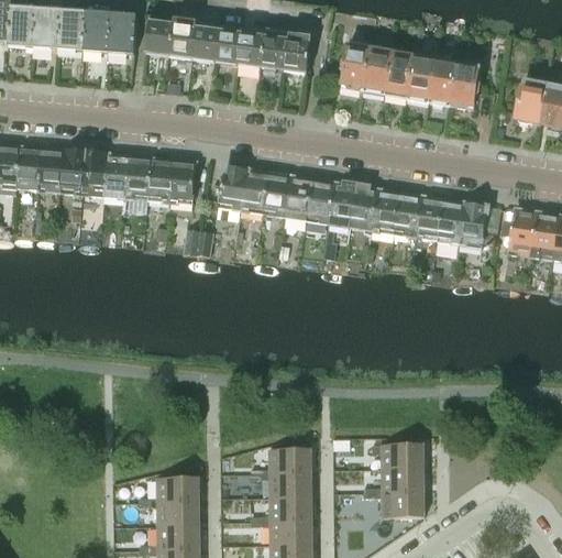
[(11,0),(0,0),(0,39),(7,40),(9,4),(11,4),(11,0)]
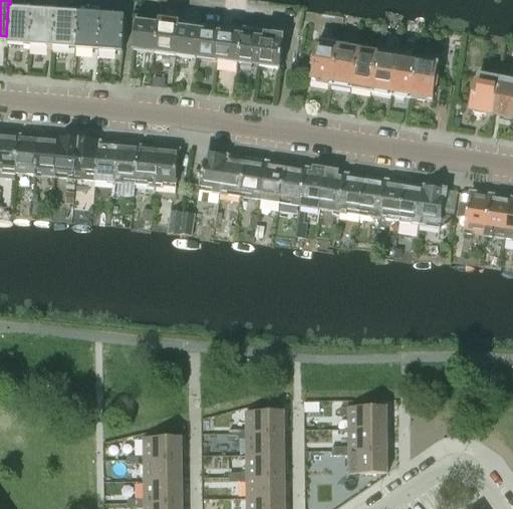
[(30,6),(10,4),(8,4),(6,36),(5,40),(28,42),(30,6)]
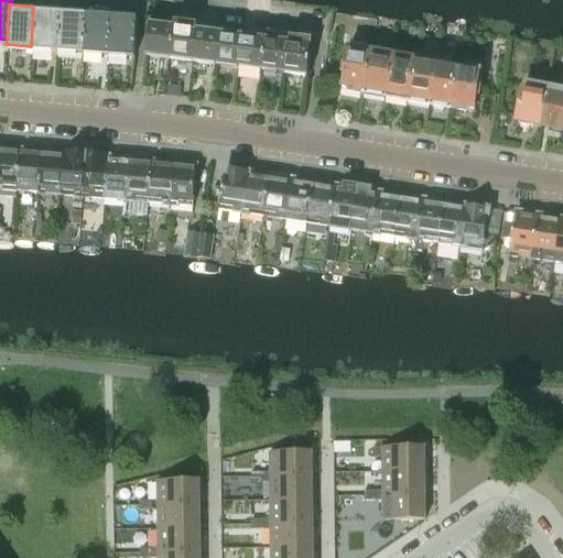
[(60,8),(33,7),(31,46),(56,47),(60,8)]
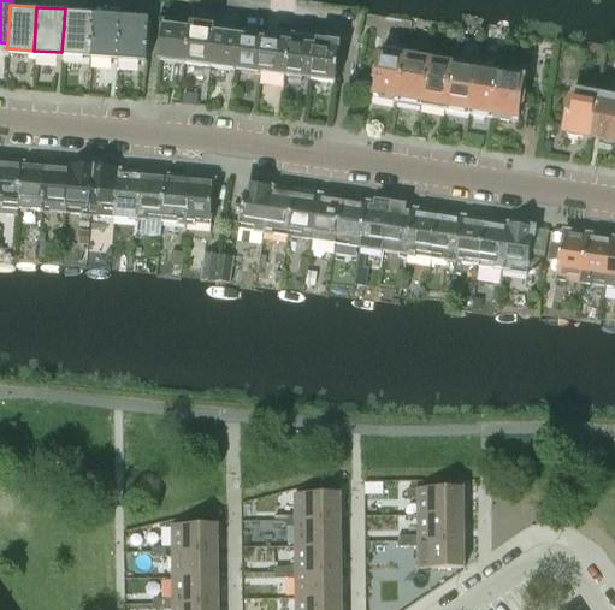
[(93,11),(65,9),(61,52),(89,54),(93,11)]
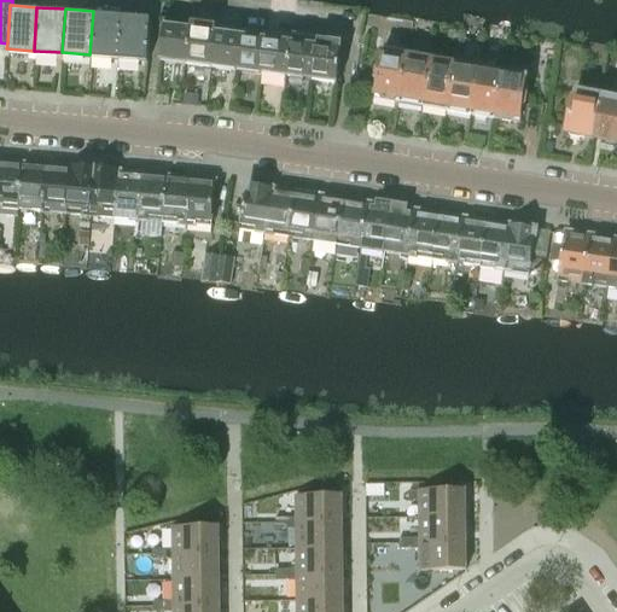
[(121,12),(93,11),(89,54),(117,56),(121,12)]
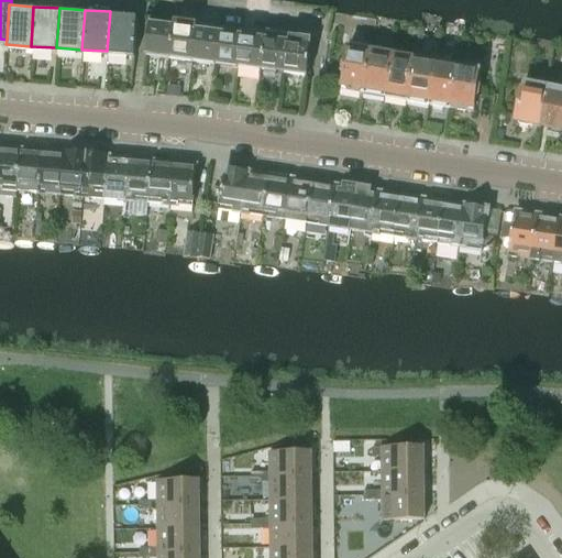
[(135,13),(110,11),(107,51),(133,53),(135,13)]
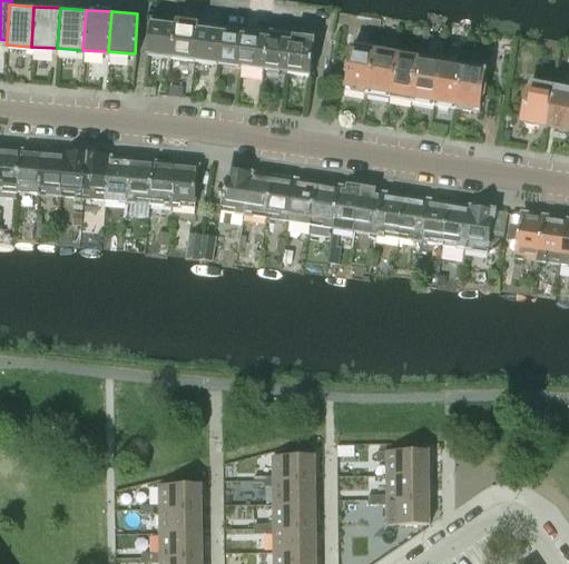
[(146,52),(169,55),(175,17),(150,15),(146,52)]
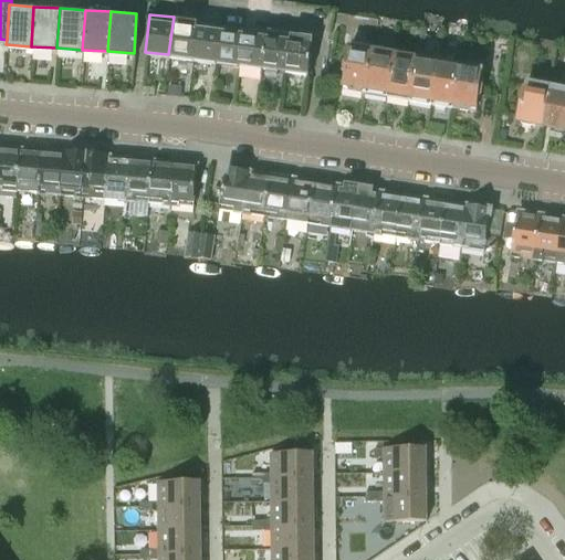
[(196,20),(174,17),(168,54),(191,57),(196,20)]
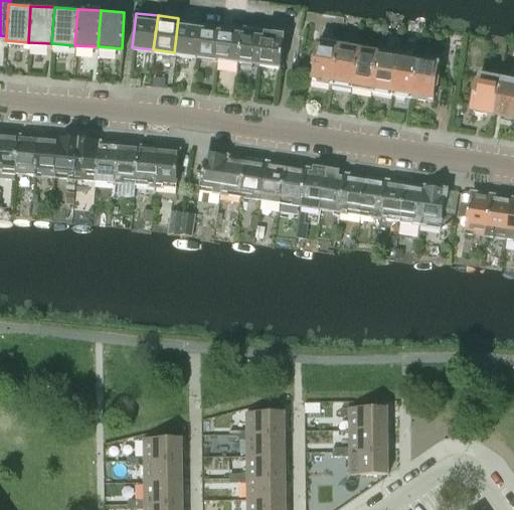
[(199,21),(178,18),(174,52),(195,55),(199,21)]
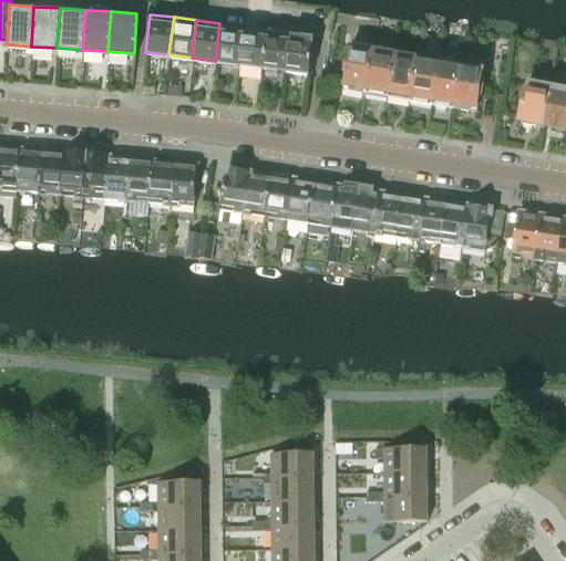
[(243,27),(219,23),(215,61),(237,64),(243,27)]
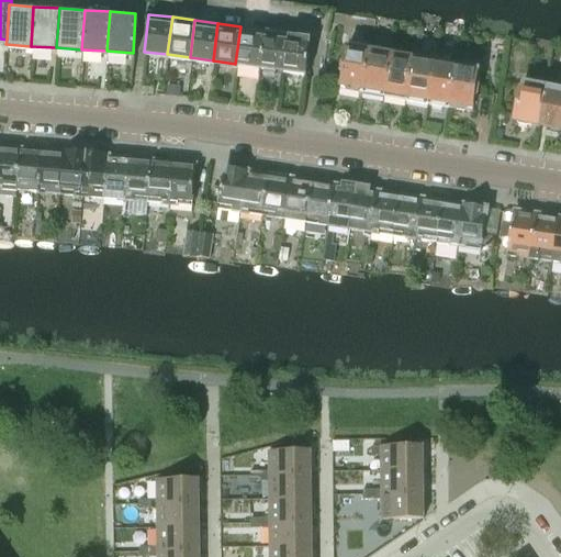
[(262,29),(240,26),(235,64),(258,66),(262,29)]
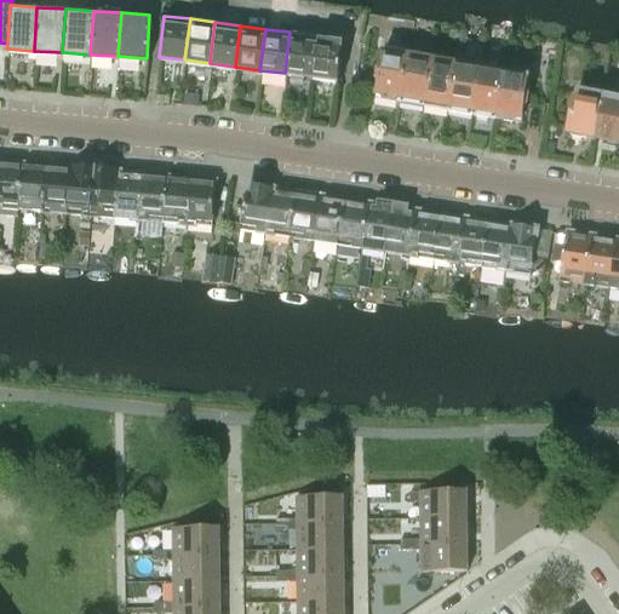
[(316,35),(290,32),(285,73),(311,76),(316,35)]
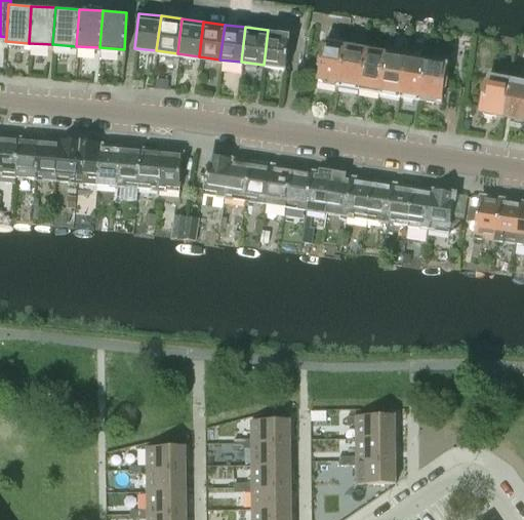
[(289,33),(268,30),(264,65),(285,68),(289,33)]
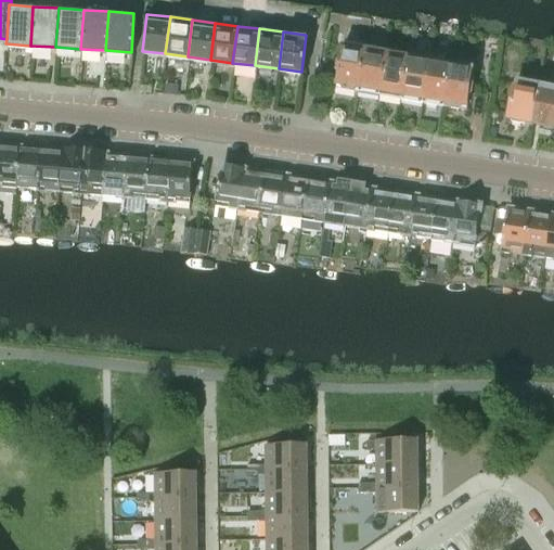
[(356,85),(357,86),(363,47),(343,42),(339,55),(337,58),(335,67),(337,69),(335,81),(340,82),(343,86),(352,87),(356,85)]
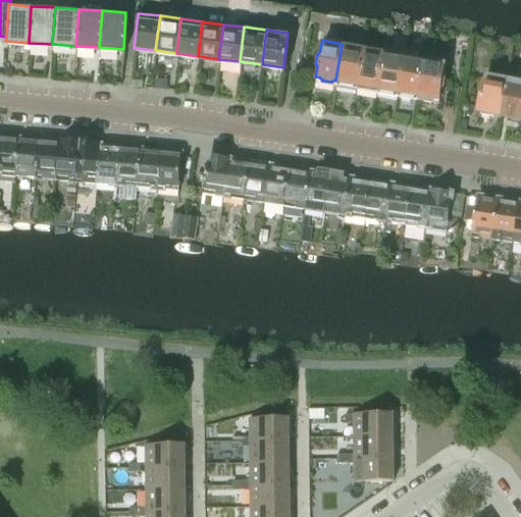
[(361,47),(342,44),(335,81),(337,81),(340,84),(349,85),(351,83),(355,84),(361,47)]
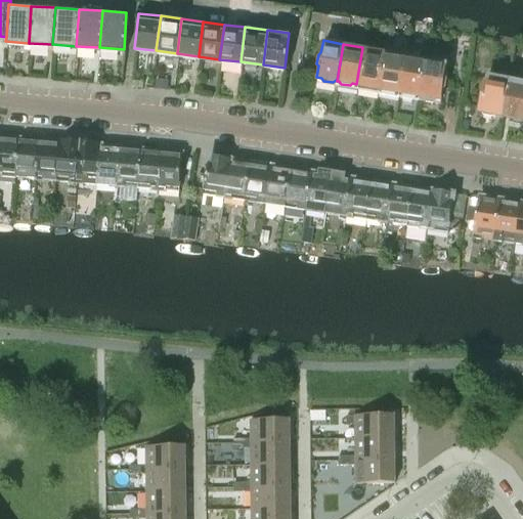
[(382,50),(362,47),(356,84),(359,85),(361,87),(371,89),(373,87),(376,87),(382,50)]
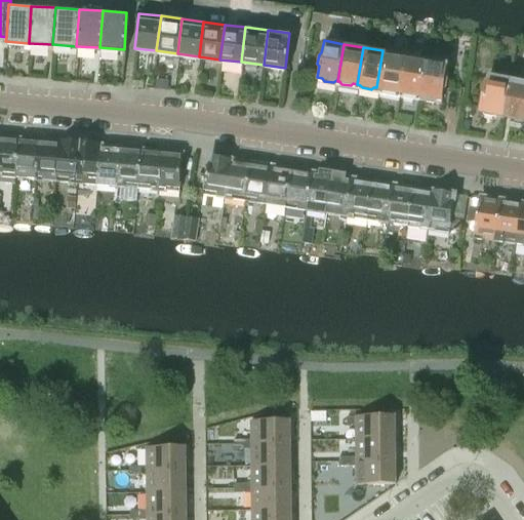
[(403,54),(383,50),(376,87),(380,88),(383,90),(391,92),(394,90),(397,91),(403,54)]
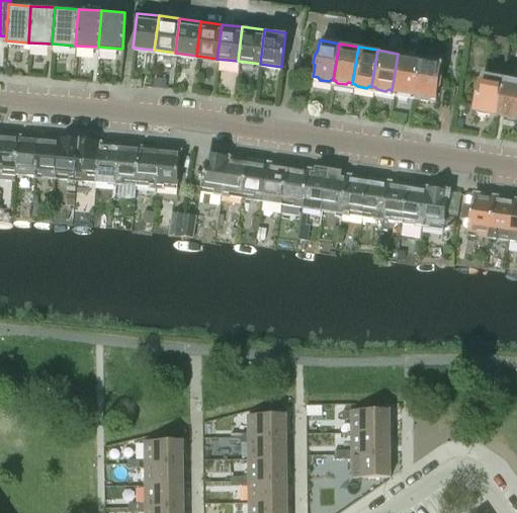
[(418,57),(398,54),(392,90),(396,90),(397,93),(406,94),(409,93),(412,93),(418,57)]
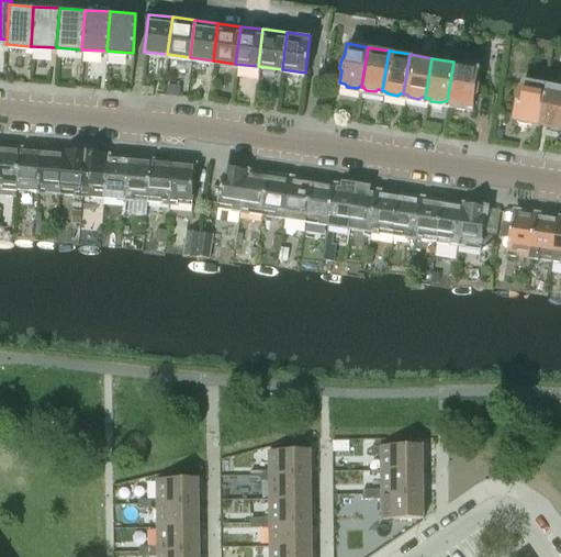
[(478,66),(453,62),(447,101),(450,102),(452,104),(462,107),(466,104),(471,106),(473,93),(475,91),(478,82),(475,79),(478,66)]
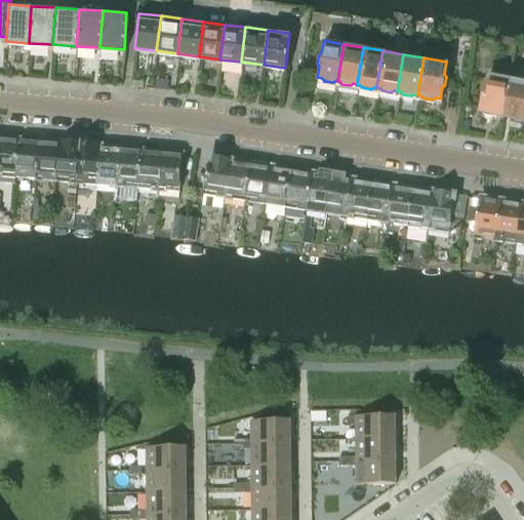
[(493,111),(502,113),(510,76),(487,72),(482,96),(480,98),(479,104),(480,106),(480,108),(482,109),(483,111),(491,112),(493,111)]
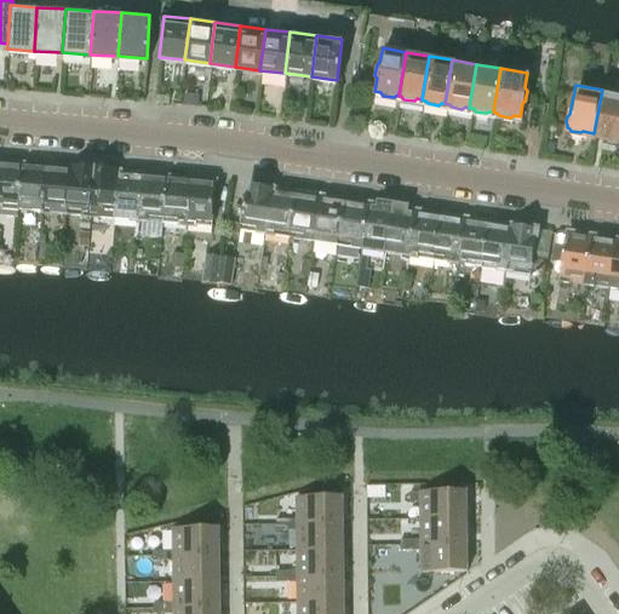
[(618,92),(602,90),(594,133),(605,135),(606,137),(615,139),(618,137),(618,92)]
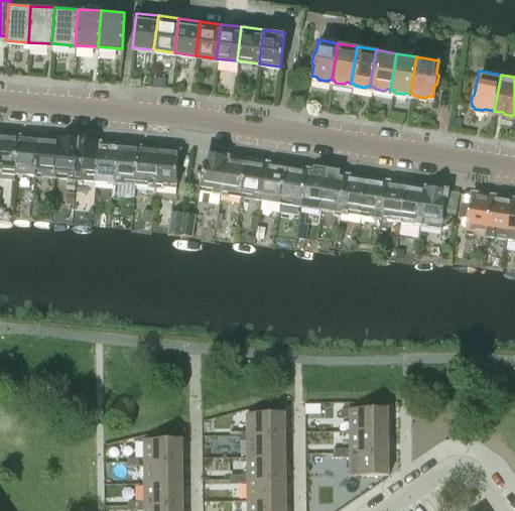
[(402,120),(403,110),(389,108),(387,117),(402,120)]
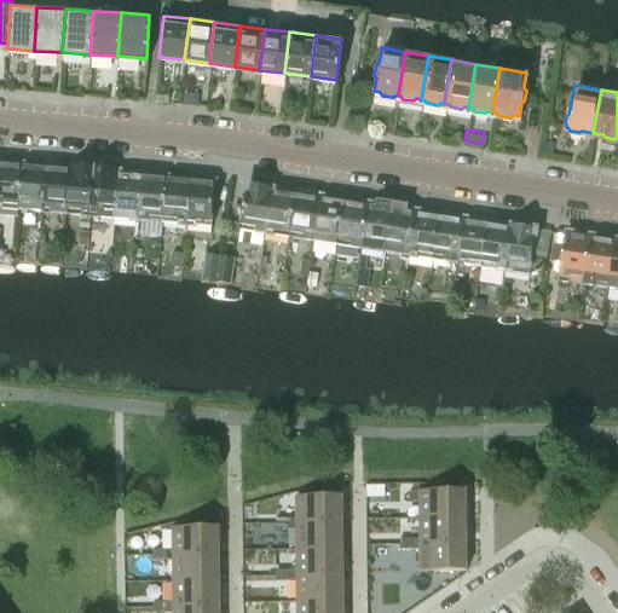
[(6,158),(0,157),(0,203),(17,206),(22,157),(9,156),(6,158)]
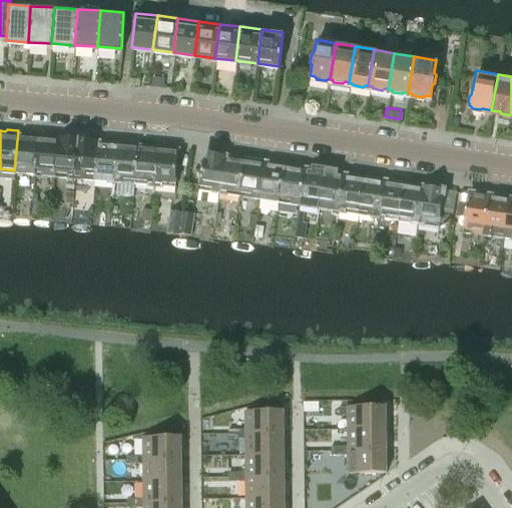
[(28,131),(18,130),(14,170),(33,171),(37,134),(30,133),(28,131)]
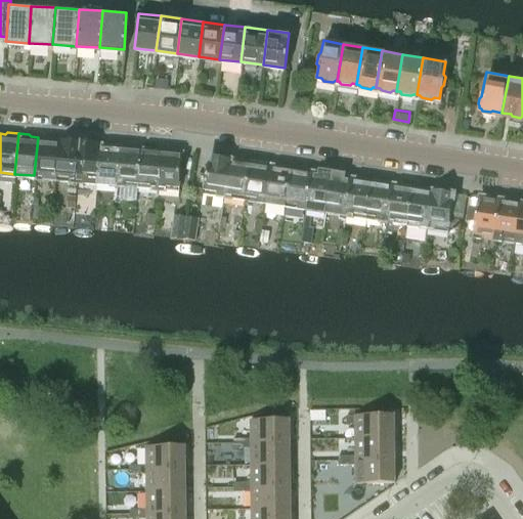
[(58,136),(54,177),(75,179),(79,137),(72,137),(70,135),(62,134),(60,136),(58,136)]
